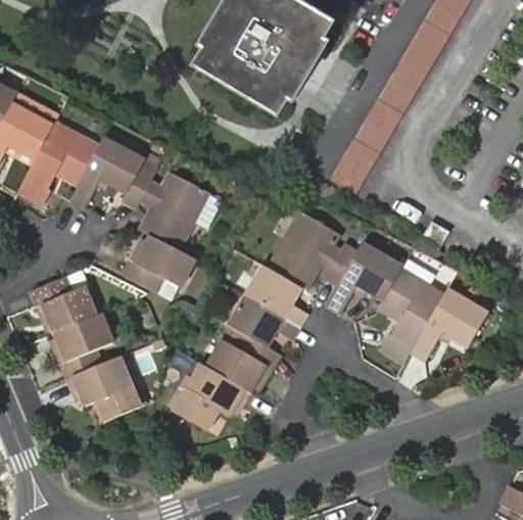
[(239,0),(210,48),(199,65),(279,114),(290,96),(322,43),(333,26),(292,0),(239,0)]
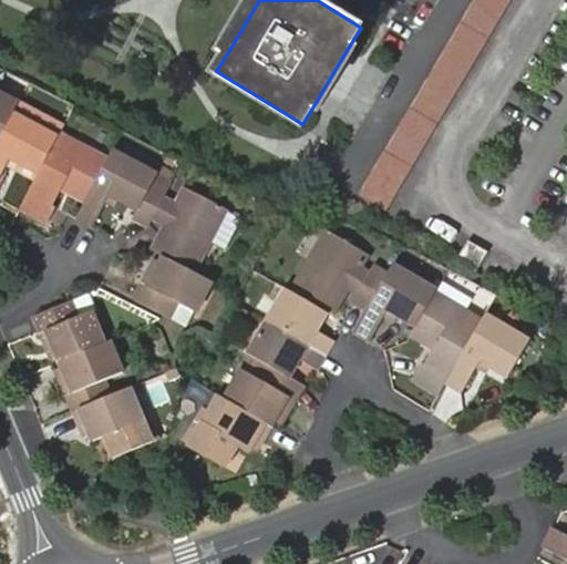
[(248,0),(220,48),(228,52),(259,0),(248,0)]
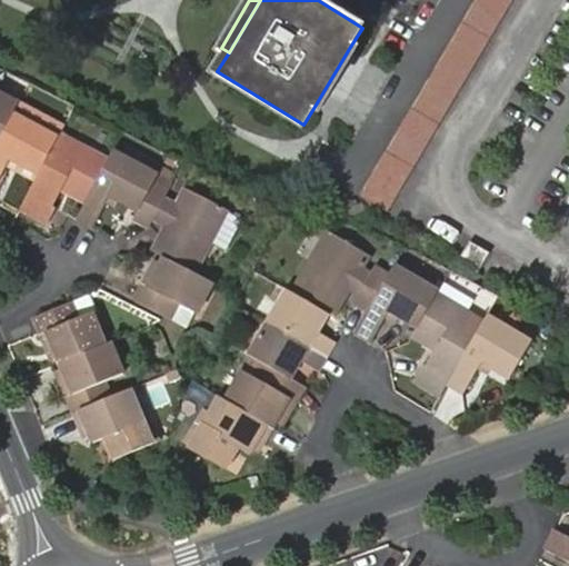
[(388,210),(509,0),(476,0),(363,196),(388,210)]
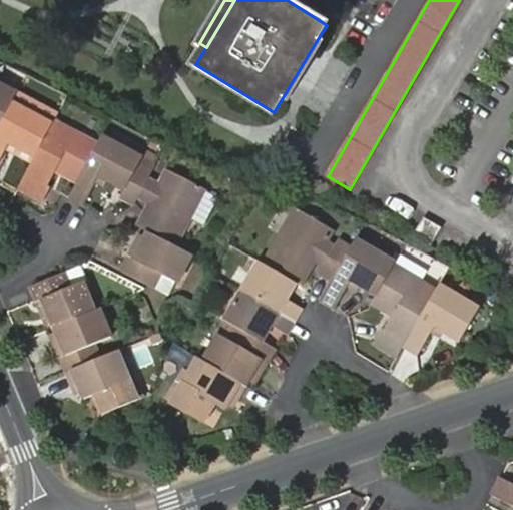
[(316,42),(285,94),(291,98),(323,47),(316,42)]
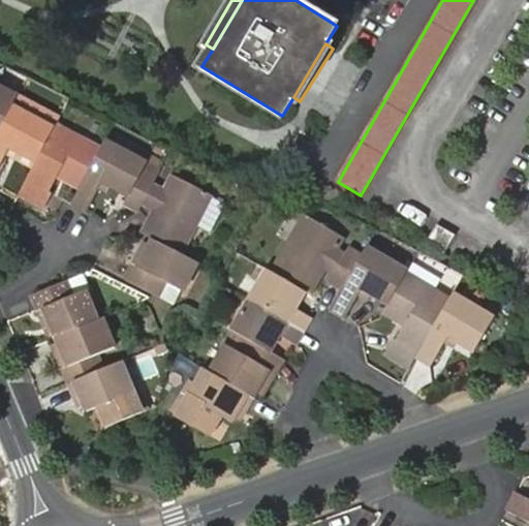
[(0,123),(11,102),(17,92),(0,83),(0,123)]
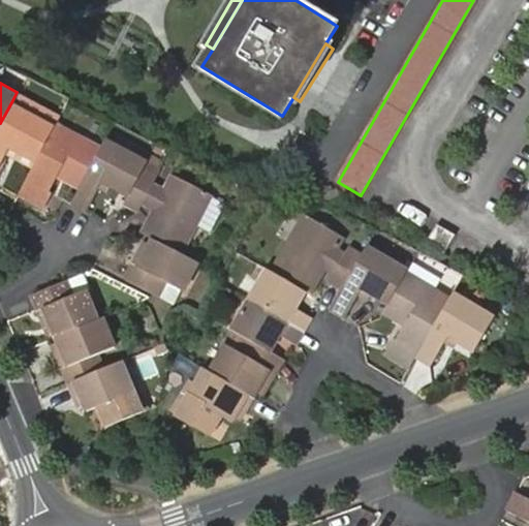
[(0,123),(0,158),(2,154),(5,147),(16,152),(33,162),(53,125),(11,102),(0,123)]
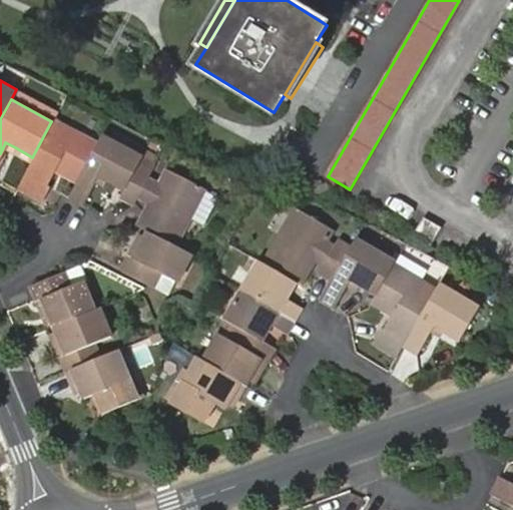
[(96,141),(53,118),(51,121),(32,157),(29,162),(16,186),(41,199),(48,185),(45,184),(53,168),(56,162),(79,175),(96,141)]
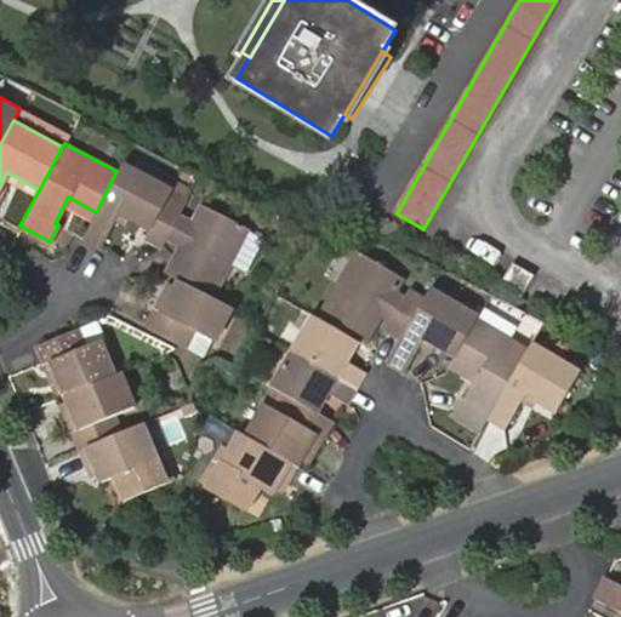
[(166,198),(171,188),(166,186),(140,171),(121,163),(117,171),(96,212),(92,220),(83,238),(100,246),(114,217),(117,212),(127,217),(151,228),(166,198)]
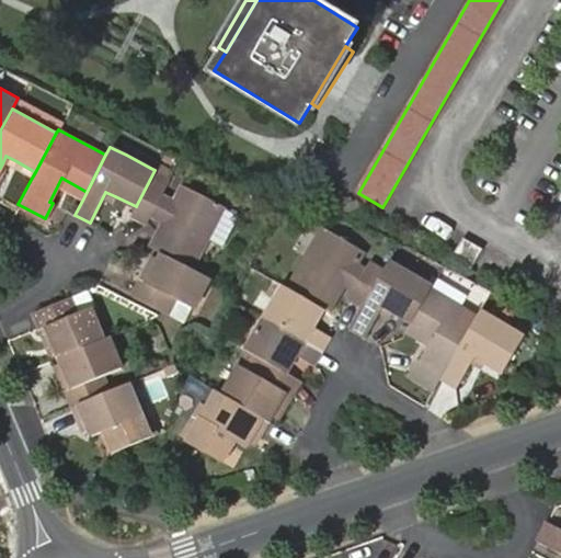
[(126,155),(150,168),(152,161),(129,149),(126,155)]
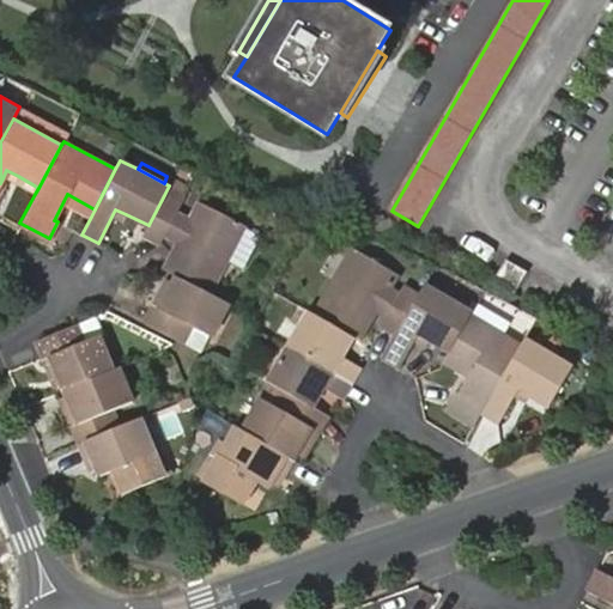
[(6,170),(2,178),(14,183),(35,194),(38,188),(18,176),(6,170)]
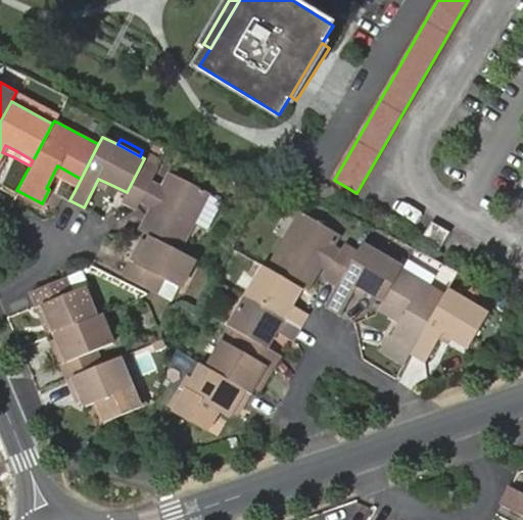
[(54,172),(78,185),(81,179),(57,166),(54,172)]
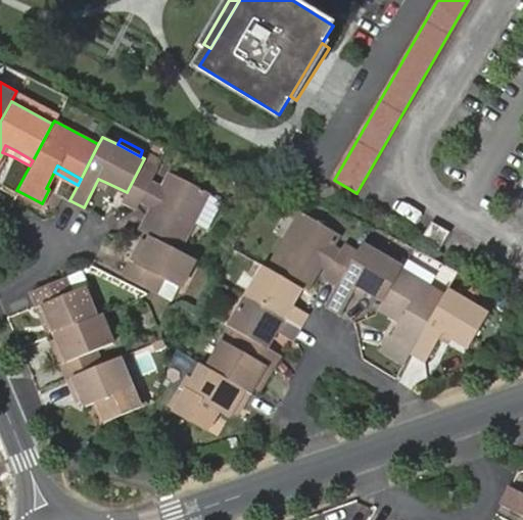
[(127,192),(123,199),(137,207),(142,200),(151,181),(155,174),(140,167),(127,192)]
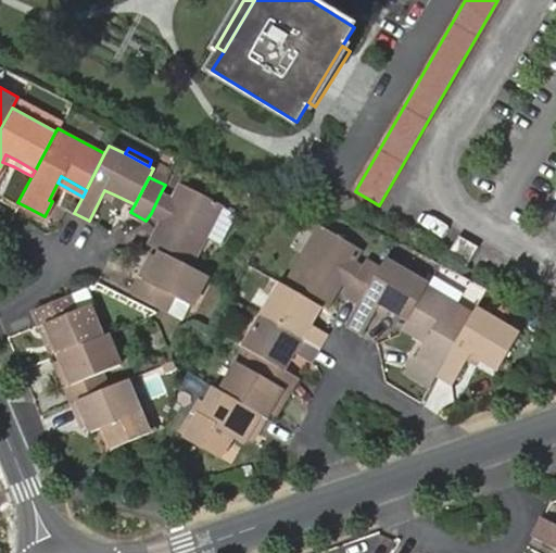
[(161,217),(148,242),(160,249),(188,264),(222,201),(180,180),(172,198),(161,217)]
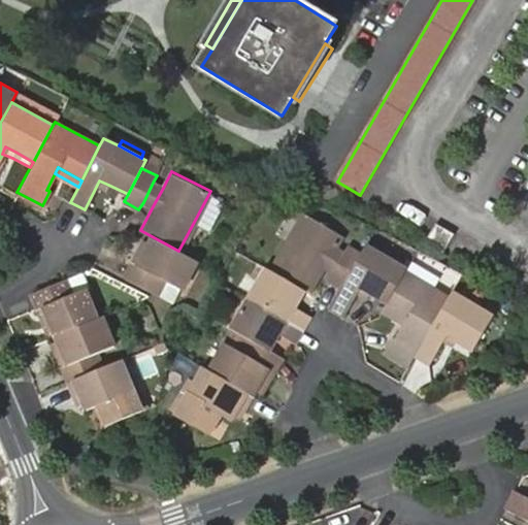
[(99,181),(97,185),(106,189),(108,185),(99,181)]
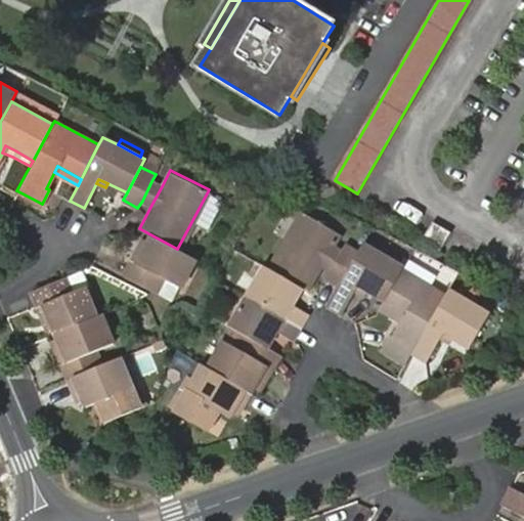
[(151,205),(162,186),(151,181),(142,201),(151,205)]
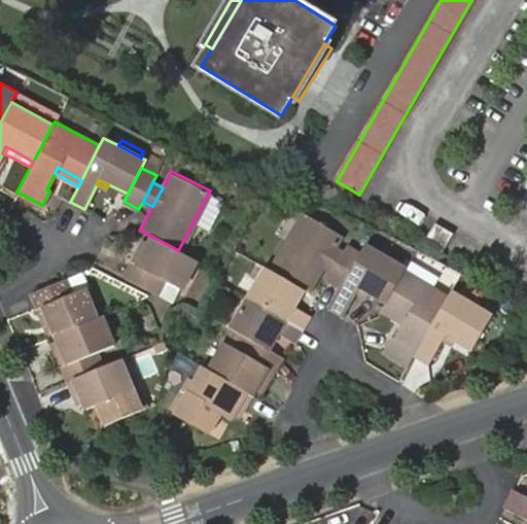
[(275,271),(305,287),(310,290),(324,264),(336,241),(342,230),(306,211),(275,271)]
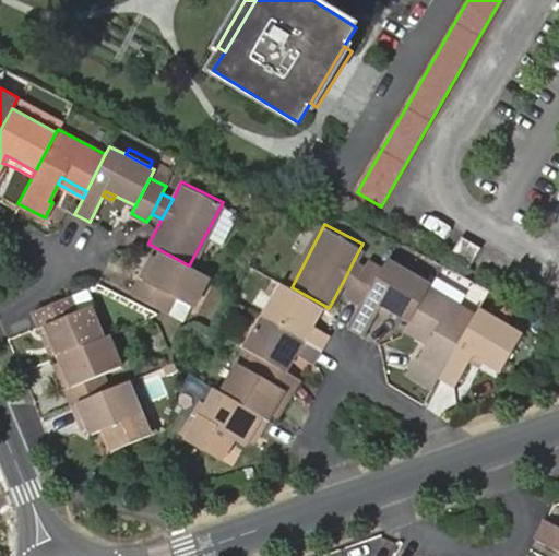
[(140,275),(131,293),(166,311),(174,296),(191,306),(207,275),(189,265),(161,250),(157,256),(145,279),(140,275)]
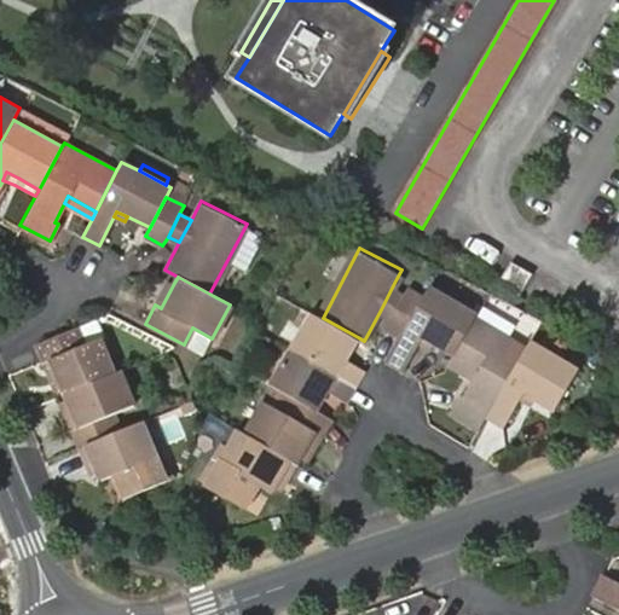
[(168,278),(155,305),(161,308),(174,283),(168,278)]
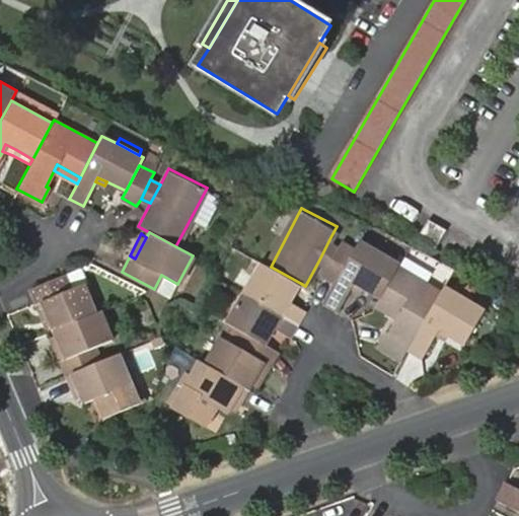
[(330,266),(342,243),(330,237),(319,260),(330,266)]
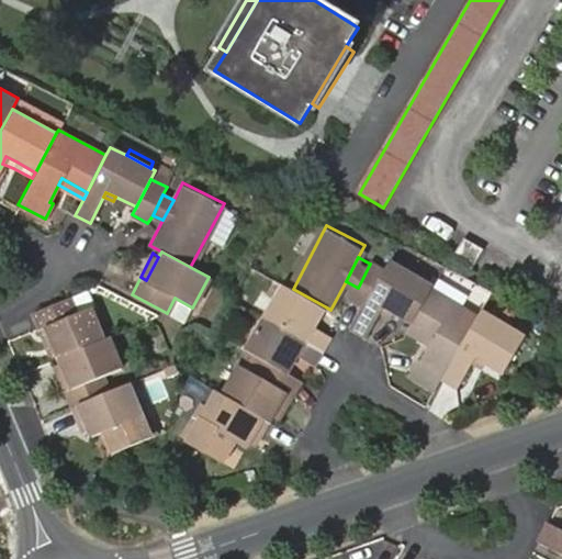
[(370,303),(390,266),(373,258),(370,264),(358,288),(353,295),(370,303)]
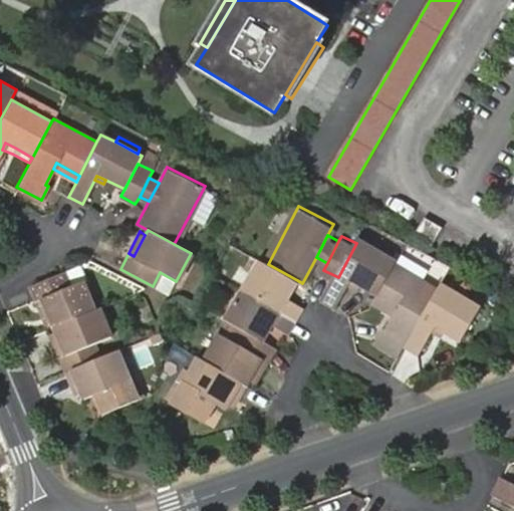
[(399,262),(401,258),(360,237),(356,243),(338,277),(327,298),(344,307),(359,279),(383,292),(399,262)]
